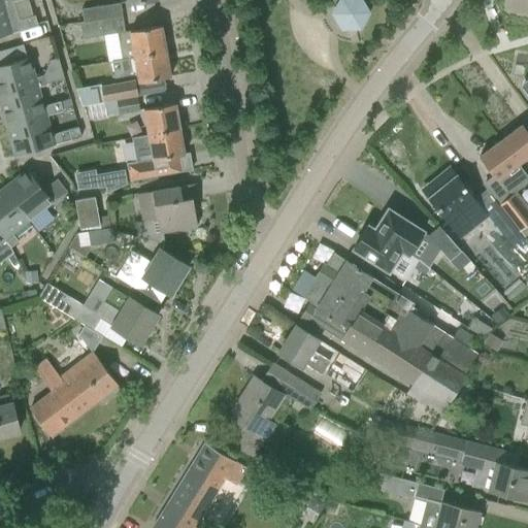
[(337,0),(338,29),(370,28),(369,0),(337,0)]
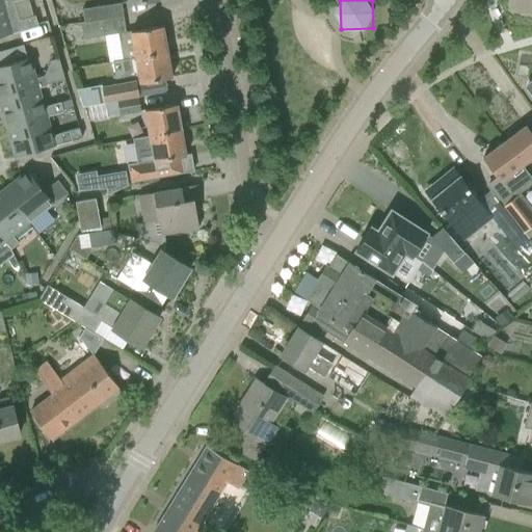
[(12,2),(0,5),(0,36),(37,26),(34,17),(18,21),(12,2)]
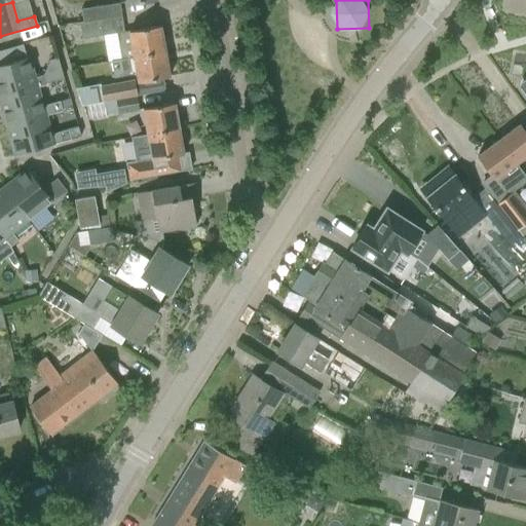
[(60,26),(79,23),(83,23),(121,15),(119,3),(81,9),(81,7),(55,13),(60,26)]
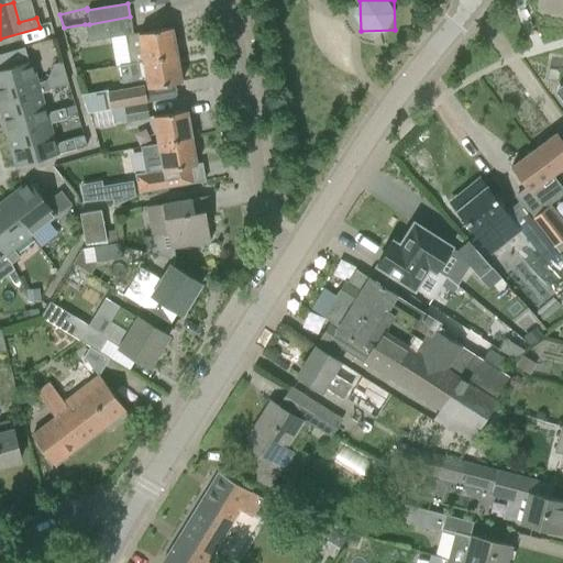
[(89,24),(85,24),(87,41),(132,34),(130,17),(89,24)]
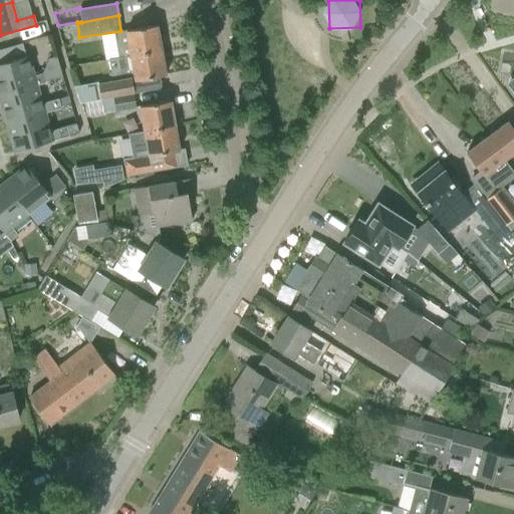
[(113,33),(117,58),(130,56),(161,50),(157,25),(125,31),(113,33)]
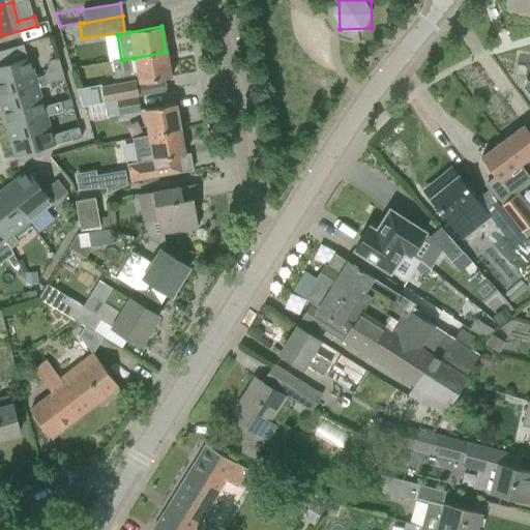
[(134,58),(121,60),(111,61),(114,79),(138,75),(140,82),(139,82),(139,83),(171,78),(166,52),(134,58)]
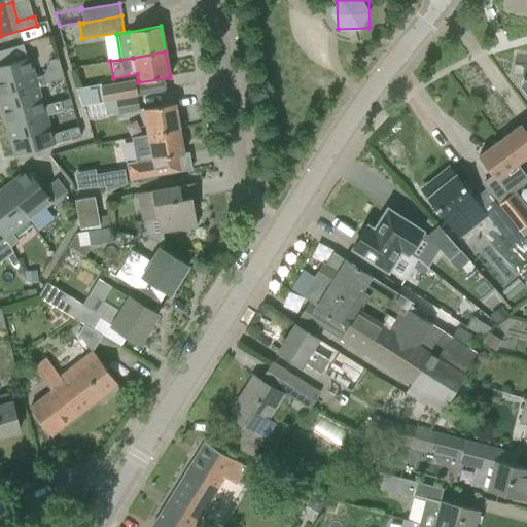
[(0,65),(0,98),(37,88),(46,84),(43,75),(35,78),(29,58),(0,65)]
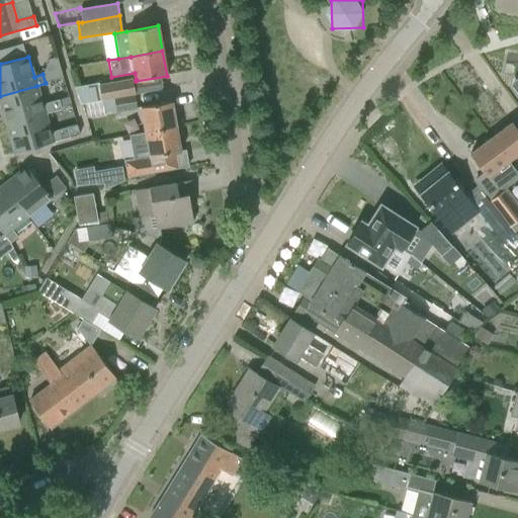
[(49,78),(62,75),(58,57),(45,60),(49,78)]
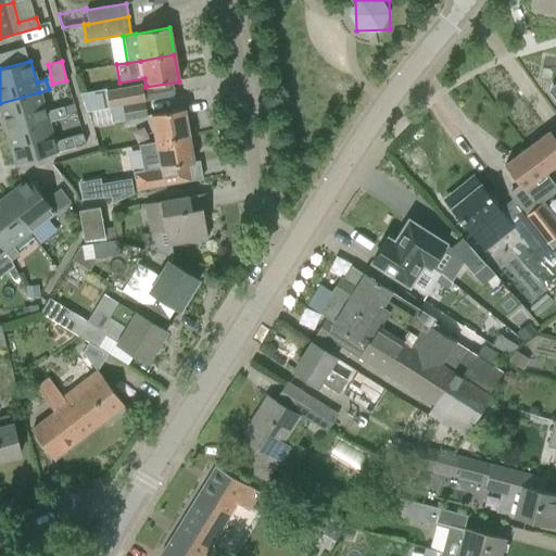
[(105,91),(109,108),(116,106),(116,108),(143,102),(140,85),(105,91)]
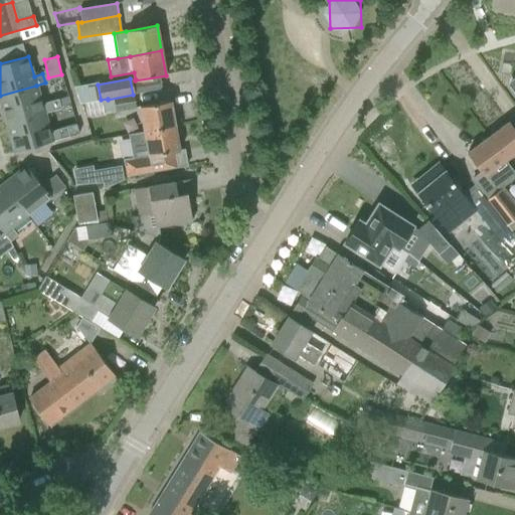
[(0,96),(0,105),(6,125),(44,113),(60,109),(58,100),(42,104),(36,86),(0,96)]
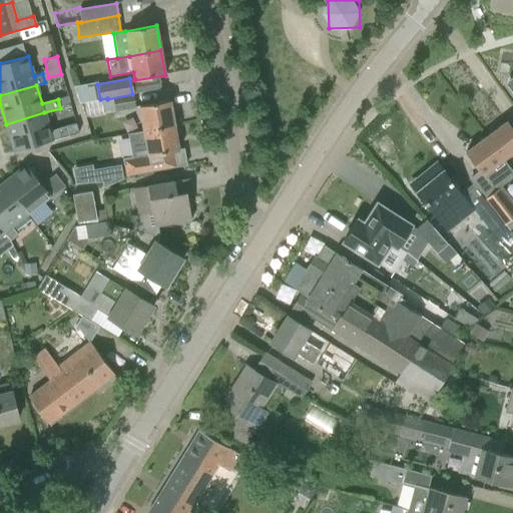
[(132,94),(107,99),(109,112),(135,108),(132,94)]
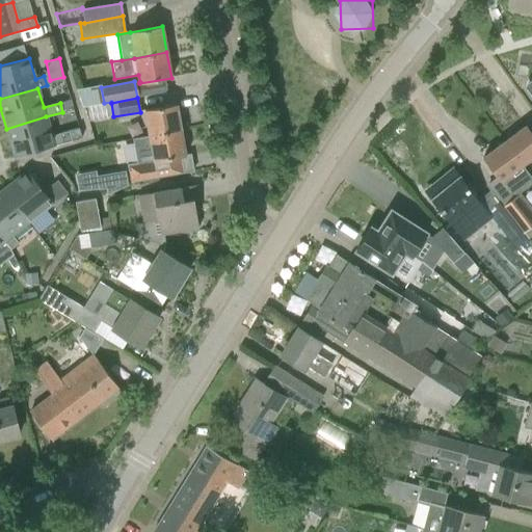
[(144,110),(149,136),(181,130),(176,105),(156,108),(144,110)]
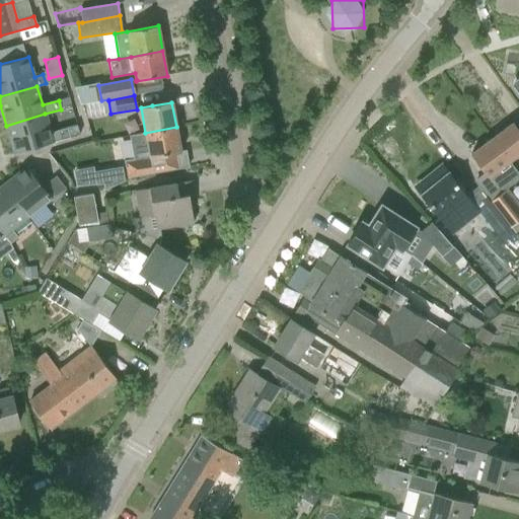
[(6,126),(14,153),(79,135),(76,125),(51,133),(45,114),(6,126)]
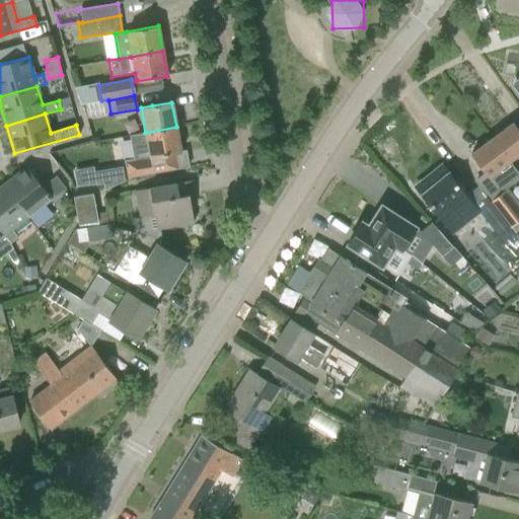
[(518,131),(513,123),(491,140),(508,162),(509,161),(518,153),(518,131)]
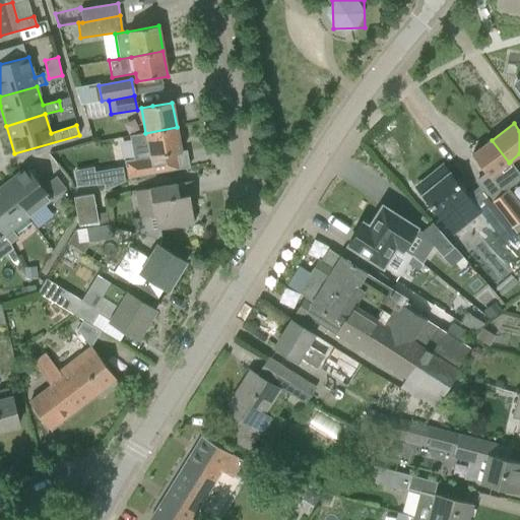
[(177,127),(145,133),(130,136),(132,147),(147,145),(150,160),(126,165),(129,179),(171,170),(168,155),(181,152),(177,127)]
